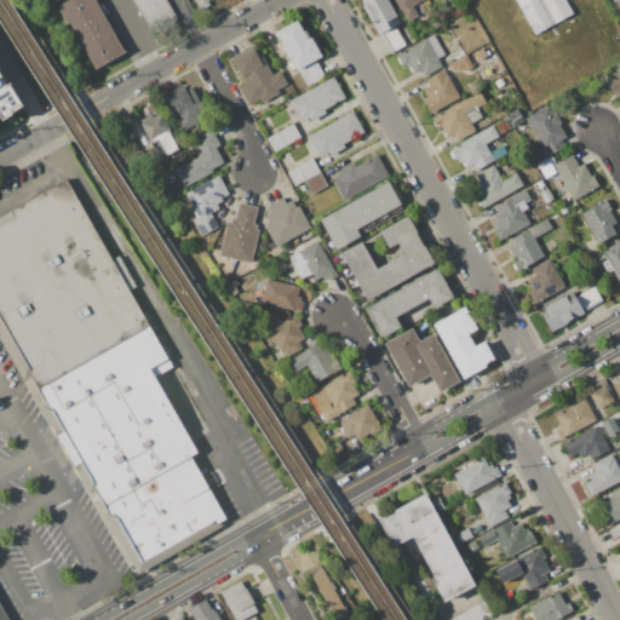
[(57,6),(68,0),(96,0),(125,52),(96,69),(69,23),(67,24),(57,6)]
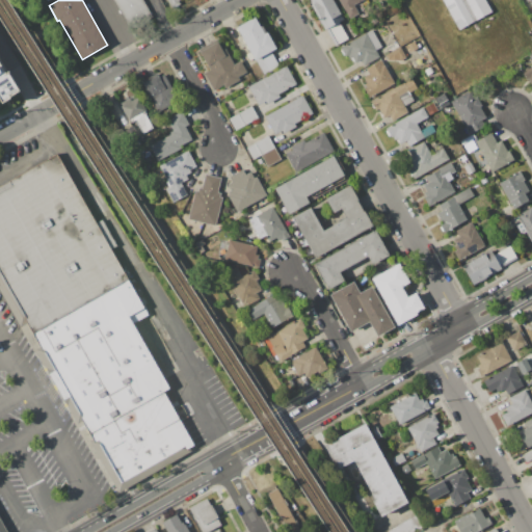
[(114,0),(142,0),(155,20),(134,33),(114,0)]
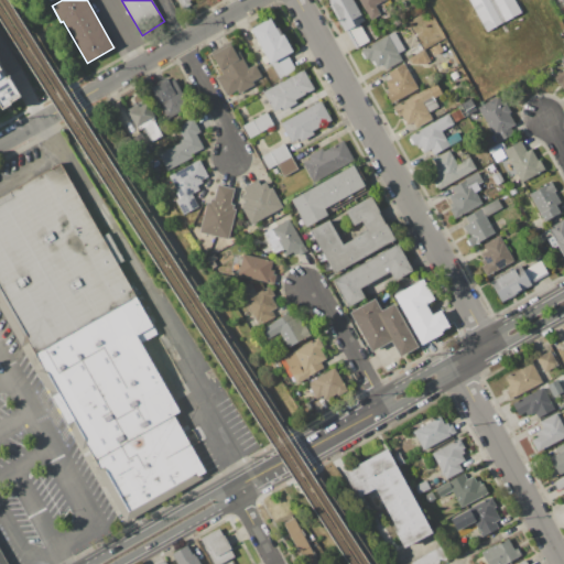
[(176,0),(181,9),(191,4),(187,0),(176,0)]
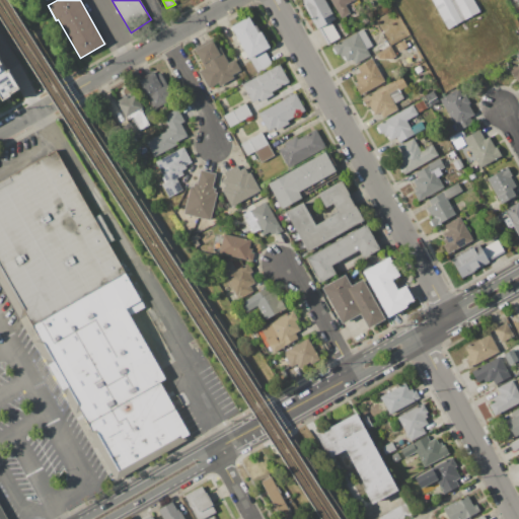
[(300,0),(324,0),(336,18),(330,21),(340,38),(327,44),(318,27),(317,28),(300,0)]
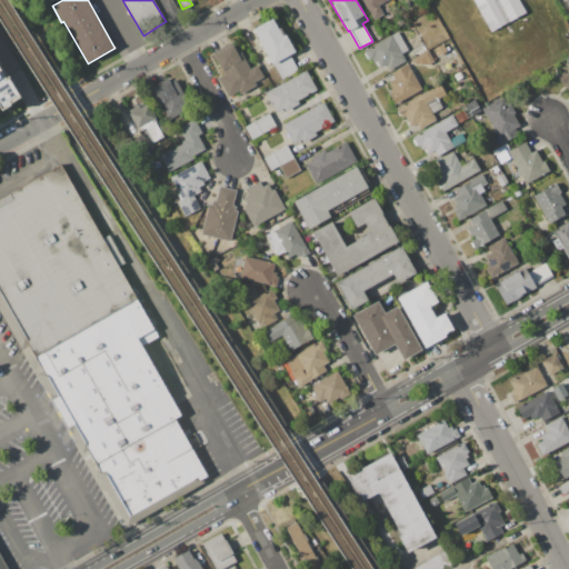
[(362,0),(386,0),(378,5),(383,15),(375,20),(362,0)]
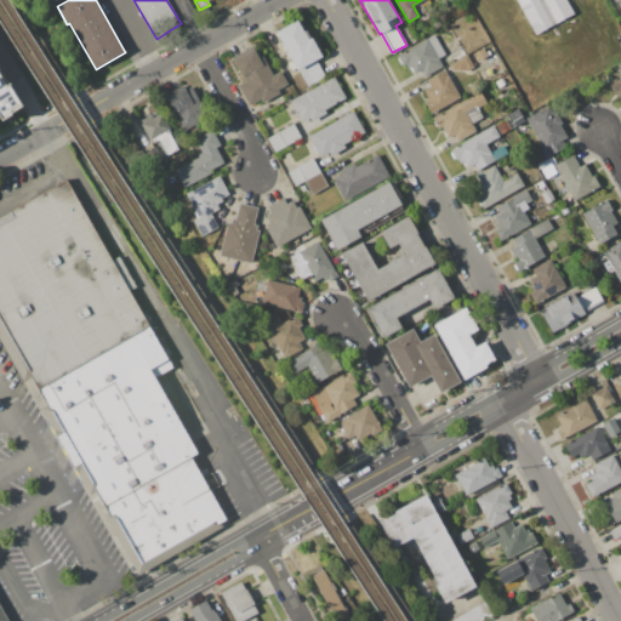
[(567,0),(574,13),(535,35),(516,0),(567,0)]
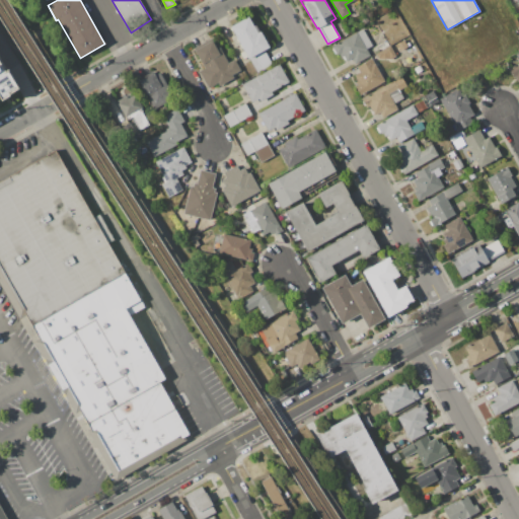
[(231,26),(248,17),(253,26),(256,25),(260,31),(261,31),(270,47),(264,50),(249,58),(231,26)]
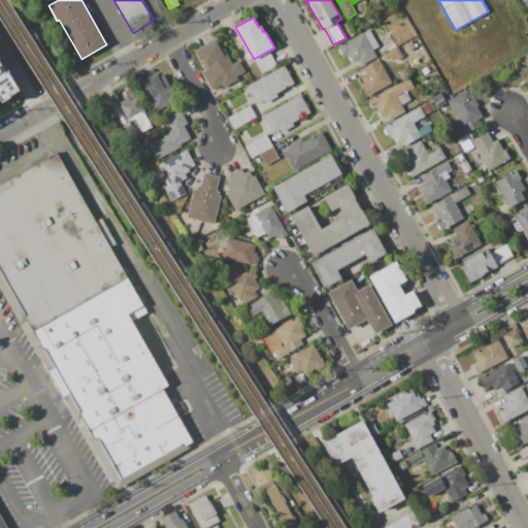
[(338,47),(369,30),(378,45),(373,50),(377,57),(361,65),(358,60),(353,62),(352,60),(351,61),(349,58),(348,58),(345,55),(343,56),(342,54),(341,55),(338,50),(339,48),(338,47)]
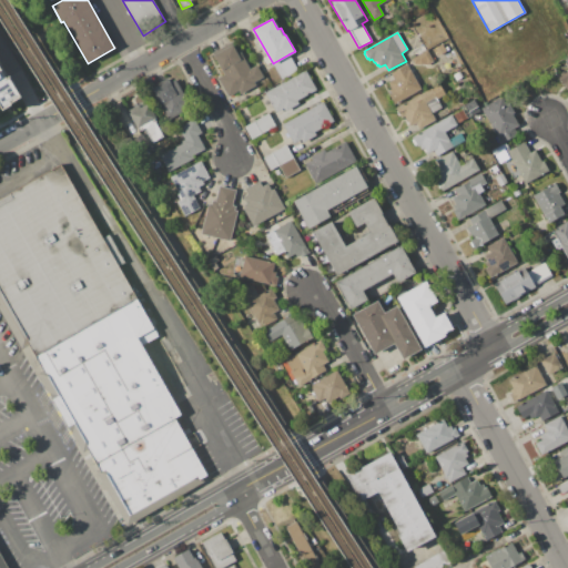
[(407,52),(423,43),(426,50),(412,59),(407,52)]
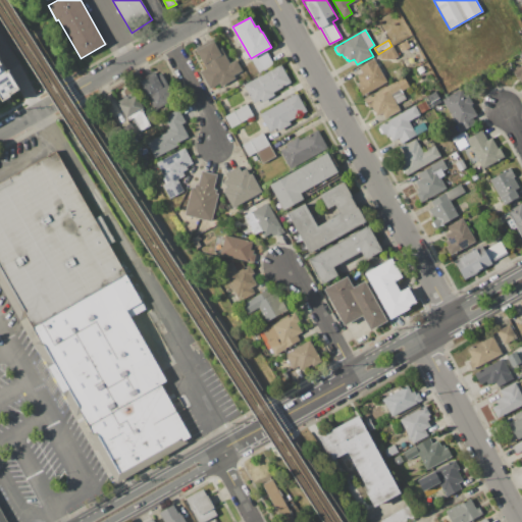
[(197,51),(214,42),(218,49),(221,48),(229,63),(237,59),(243,70),(233,75),(235,77),(221,85),(219,83),(210,88),(201,71),(206,68),(197,51)]
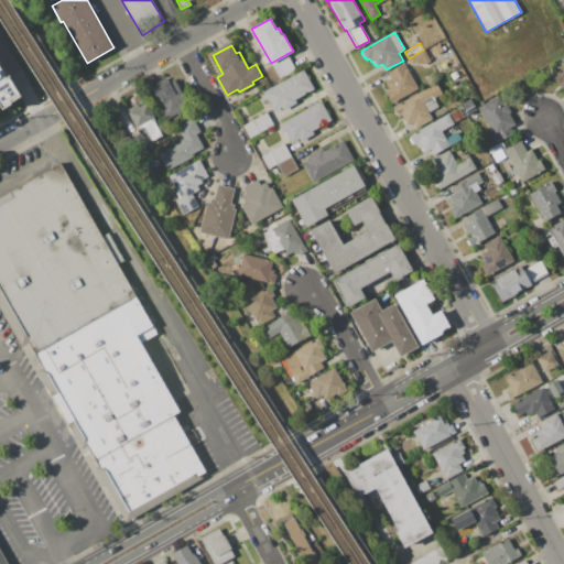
[(423,50),(409,58),(411,63),(424,65),(430,62),(423,50)]
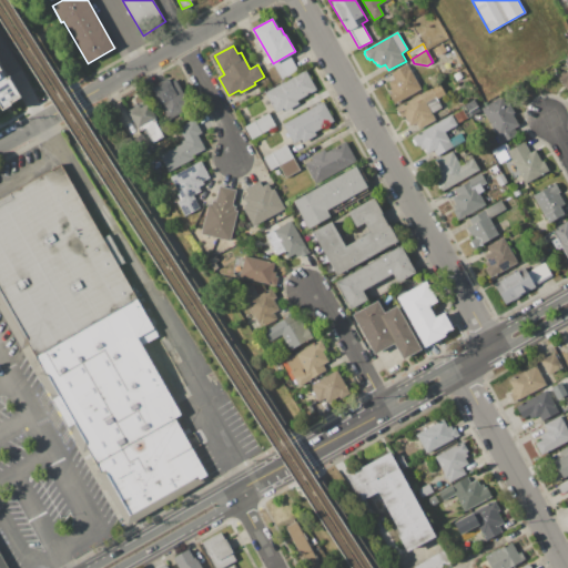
[(288,54),(273,63),(282,79),(297,70),(288,54)]
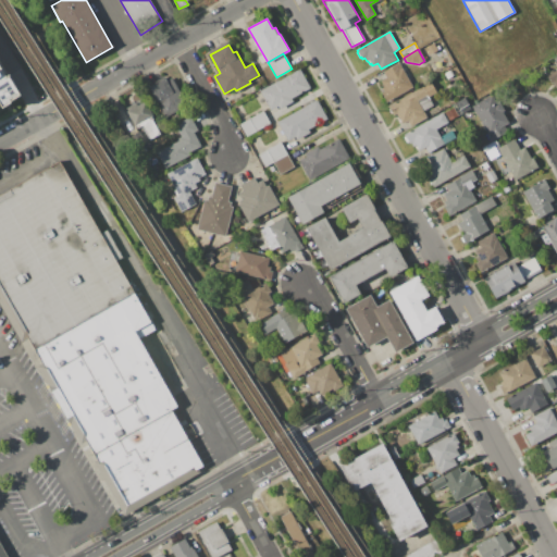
[(0,63),(10,59),(26,89),(2,102),(0,98),(0,75),(1,75),(0,73),(0,63)]
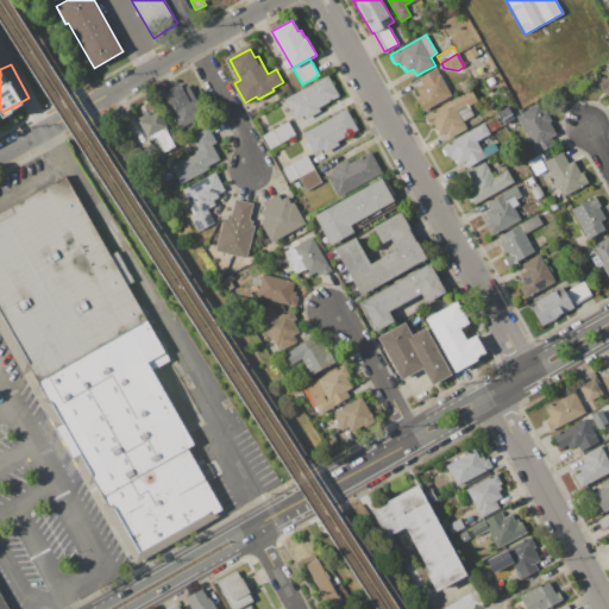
[(419,79),(437,69),(451,95),(424,111),(418,101),(420,100),(418,95),(420,94),(416,88),(422,85),(419,79)]
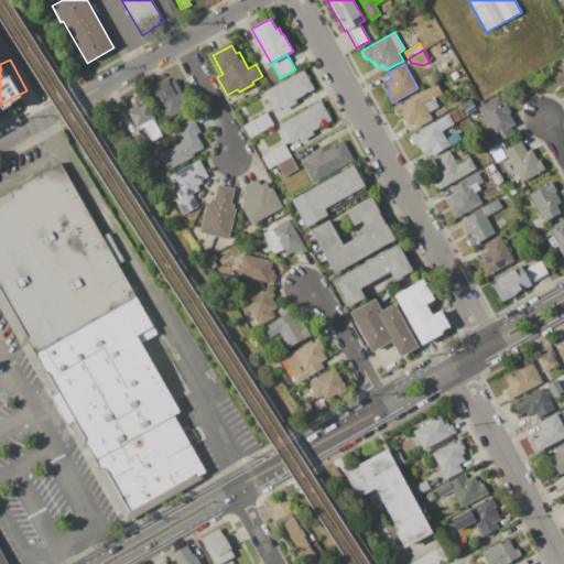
[(552,75),(563,67),(563,90),(560,84),(557,85),(552,75)]
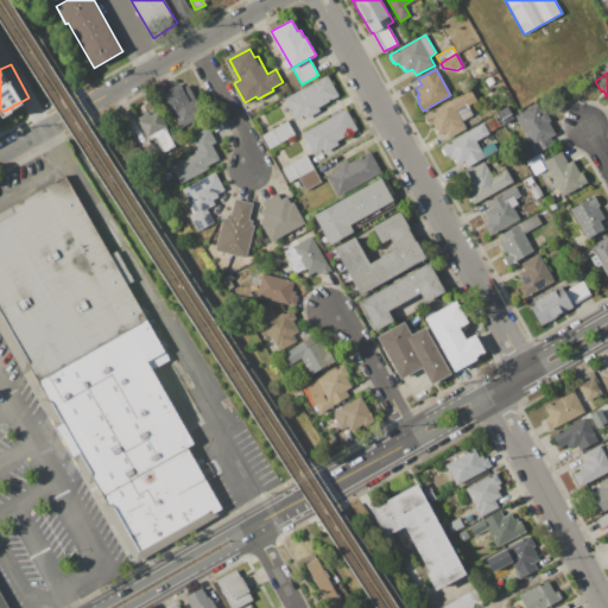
[(284,100),(328,75),(339,95),(317,108),(320,111),(305,119),(304,115),(295,120),(284,100)]
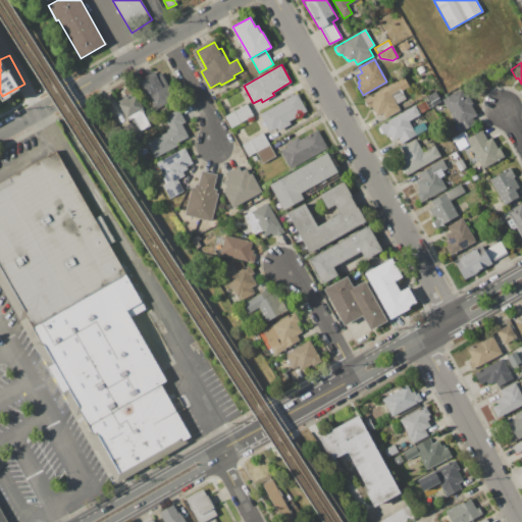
[(417,68),(423,65),(425,70),(419,73),(417,68)]
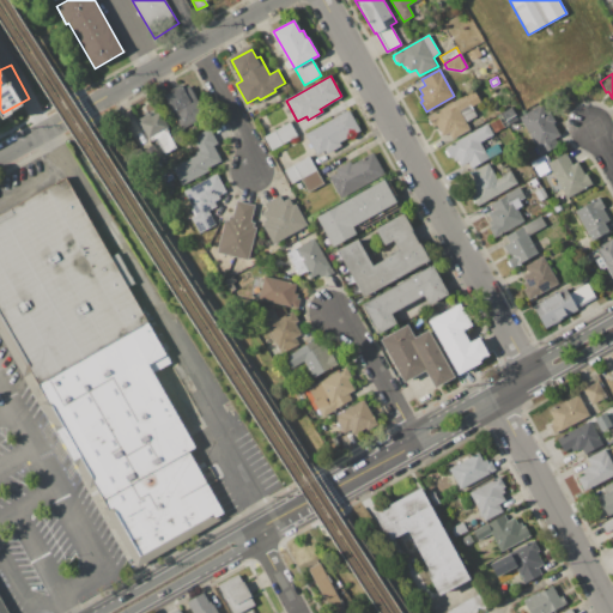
[(164,96),(182,85),(184,89),(190,86),(207,116),(183,129),(164,96)]
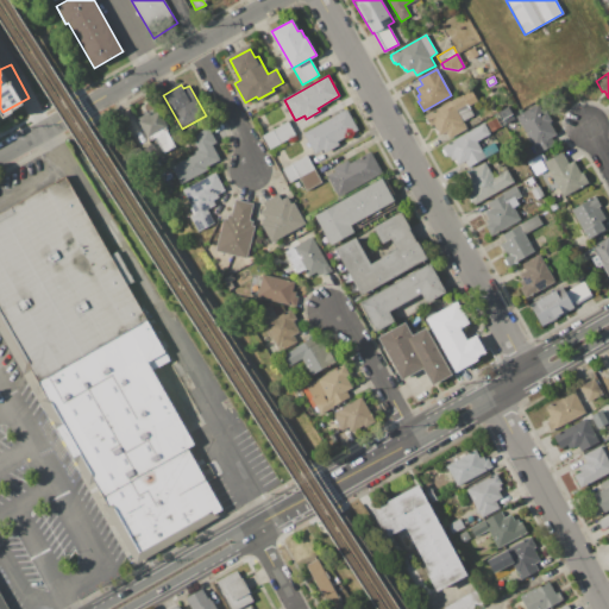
[(425,115),(463,94),(469,104),(468,104),(473,115),(463,121),(468,129),(450,138),(446,131),(439,135),(433,124),(431,126),(425,115)]
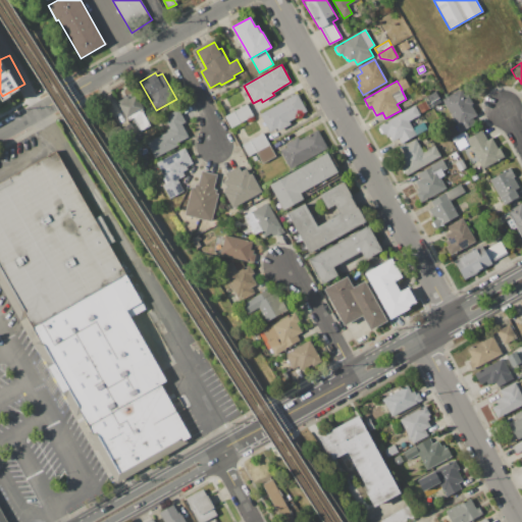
[(442,99),(461,88),(466,96),(468,95),(473,103),(471,105),(476,115),(472,117),(473,120),(470,122),(471,125),(461,132),(442,99)]
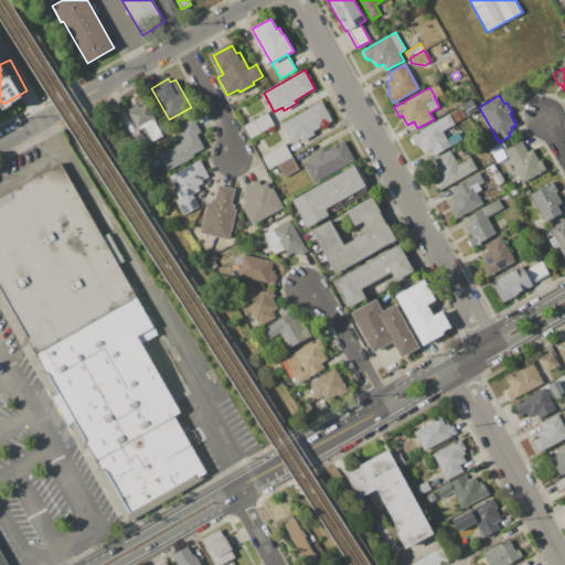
[(462,104),(471,99),(477,110),(468,115),(462,104)]
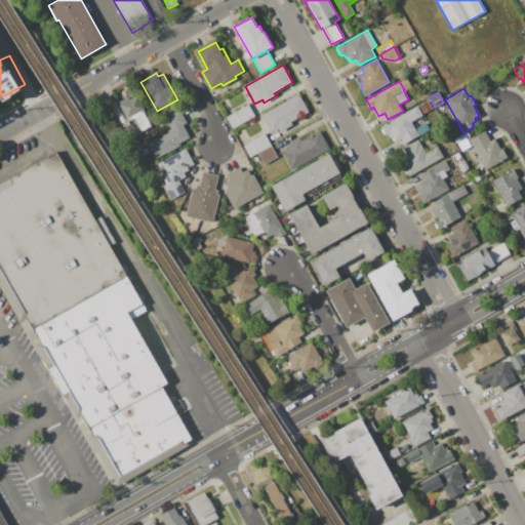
[(261,115),(299,94),(309,112),(291,122),(292,124),(279,132),(277,129),(271,132),(261,115)]
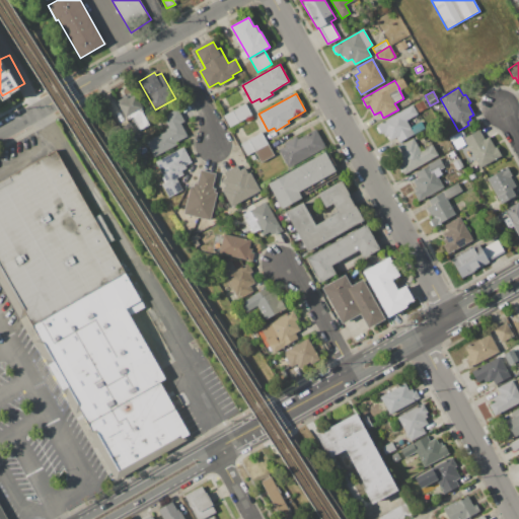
[(142,109),(143,112),(137,115),(139,118),(132,122),(130,118),(128,120),(118,101),(126,96),(128,98),(134,95),(139,103),(140,103),(141,103),(142,104),(143,105),(143,106),(143,107),(143,108),(142,109)]
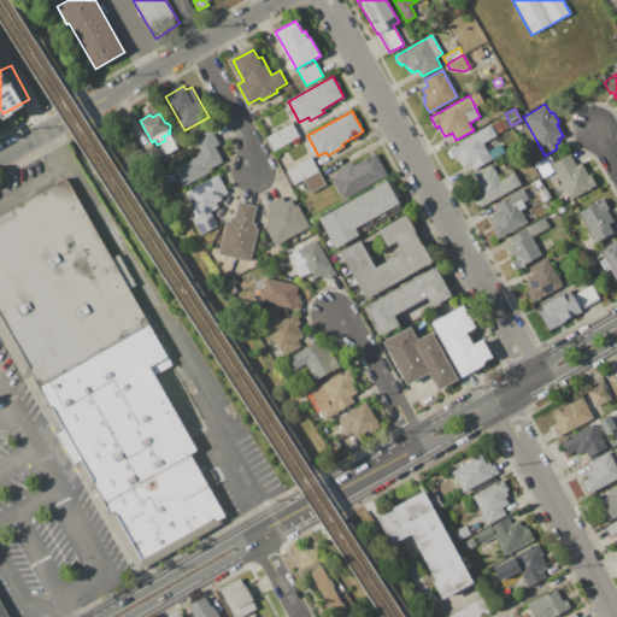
[(493,124),(503,119),(507,129),(498,134),(493,124)]
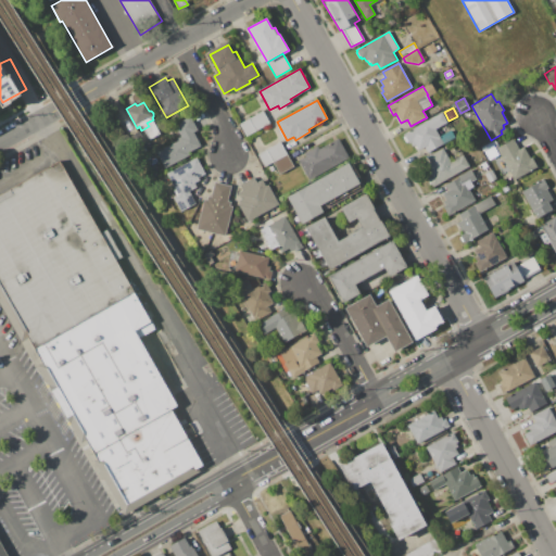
[(239,124),(263,111),(269,123),(247,136),(239,124)]
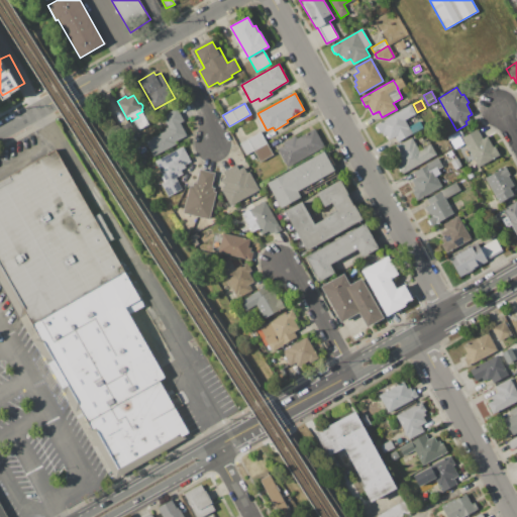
[(375,124),(411,104),(416,113),(405,119),(409,127),(412,133),(397,141),(395,136),(389,139),(386,134),(384,135),(381,132),(380,132),(379,131),(378,132),(375,127),(377,126),(375,124)]
